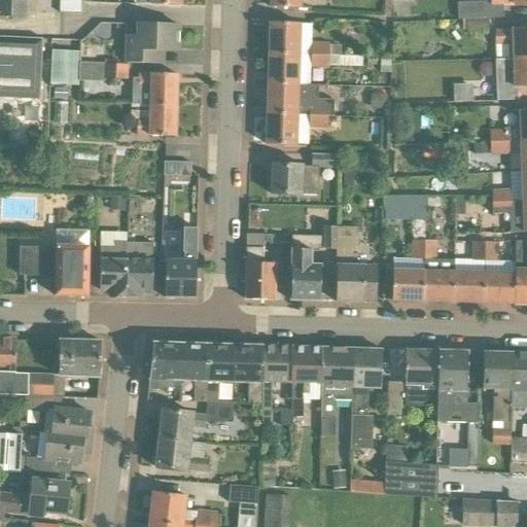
[(0,0),(0,16),(25,19),(26,0),(0,0)]
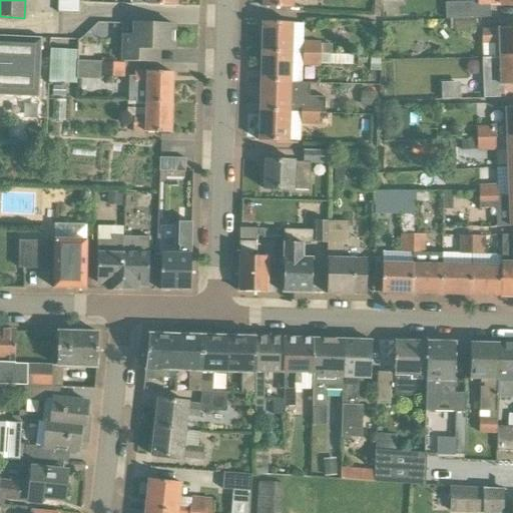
[(293,0),(264,0),(264,8),(293,9),(293,0)]
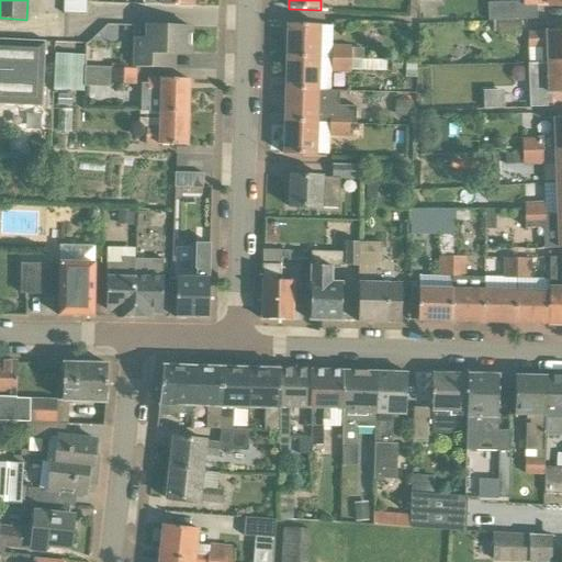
[(561,0),(524,0),(525,2),(520,2),(520,20),(537,20),(536,6),(550,6),(550,7),(561,6),(561,0)]
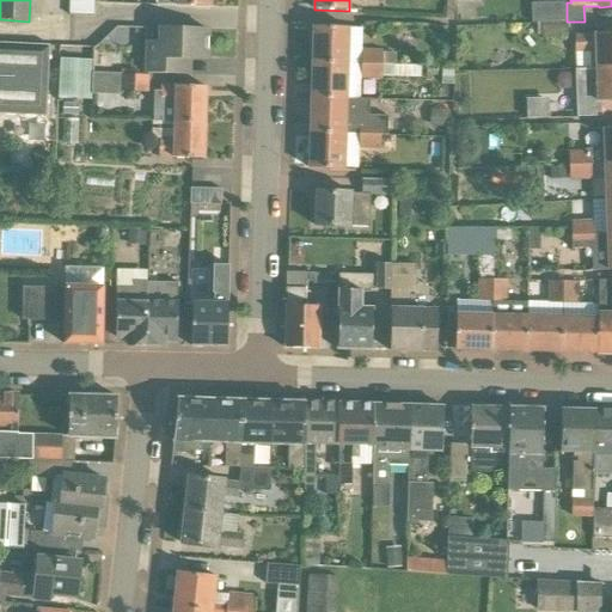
[(93,2),(71,1),(71,16),(93,17),(93,2)]
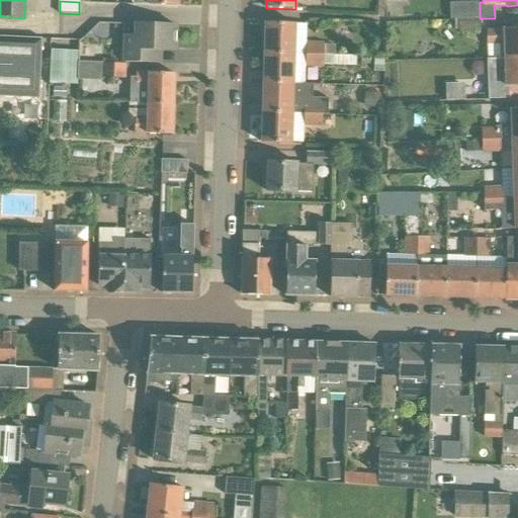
[(457,20),(480,18),(480,2),(449,3),(450,20),(454,19),(457,20)]
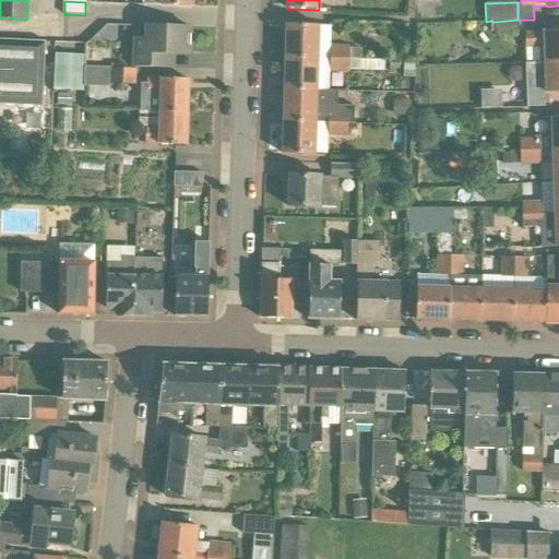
[(518,20),(494,22),(495,36),(518,34),(518,20)]
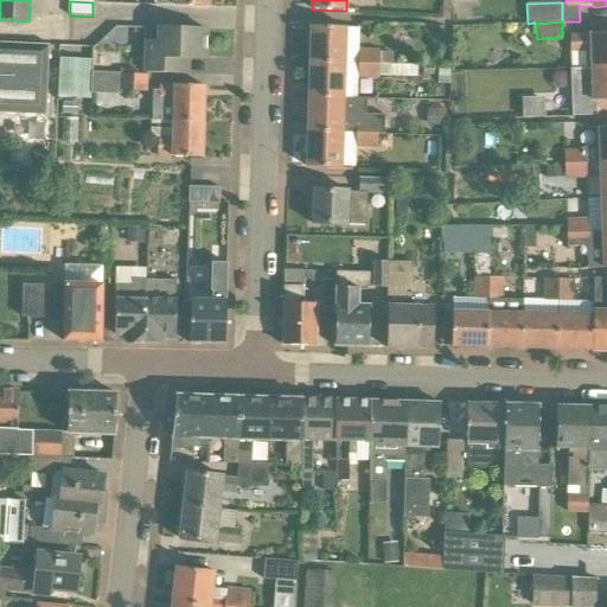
[(311,62),(345,63),(346,27),(312,27),(311,62)]
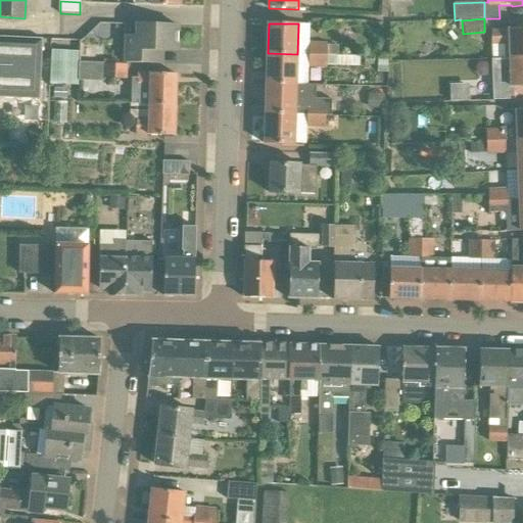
[(178,51),(179,26),(138,25),(137,37),(127,37),(126,63),(156,64),(156,50),(178,51)]
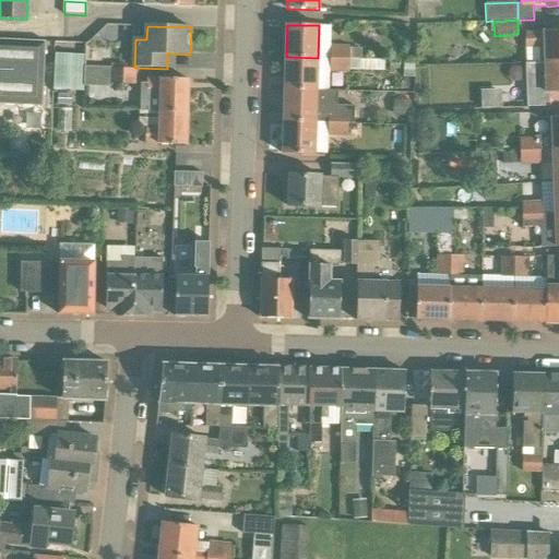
[(525,62),(544,62),(558,61),(558,31),(543,32),(524,32),(524,47),(525,62)]
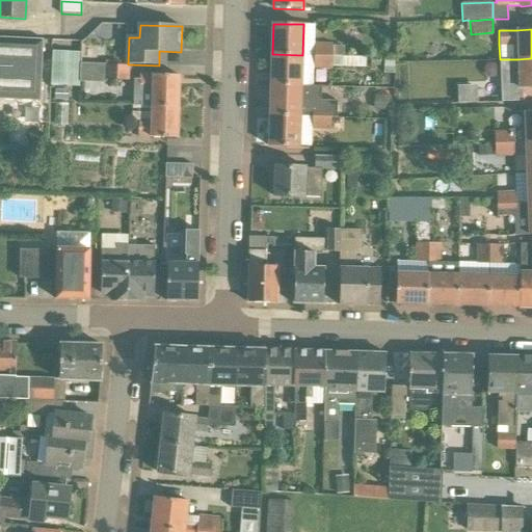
[(44,40),(0,37),(0,100),(41,102),(44,40)]
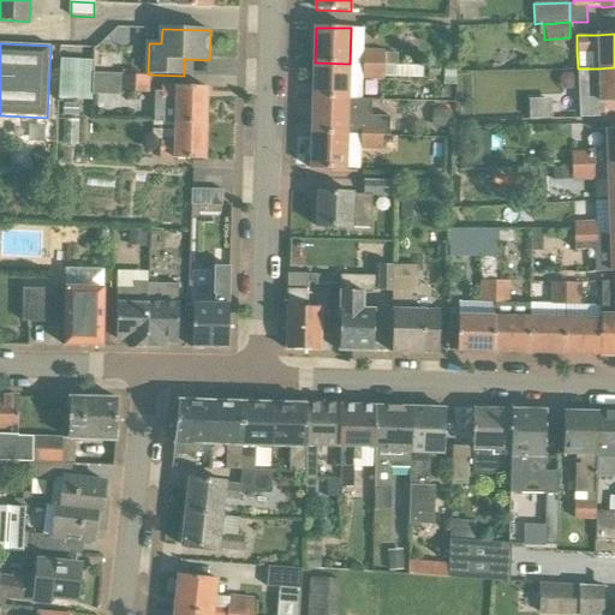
[(384,52),(364,51),(364,65),(384,65),(384,54),(384,52)]
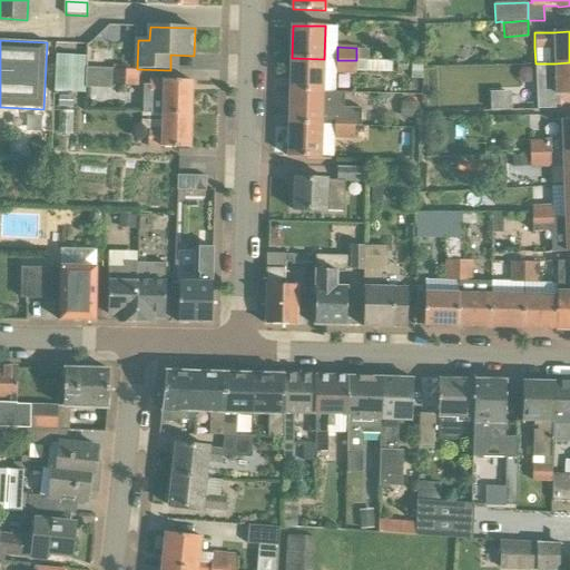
[(356,50),(356,60),(366,60),(366,50),(356,50)]
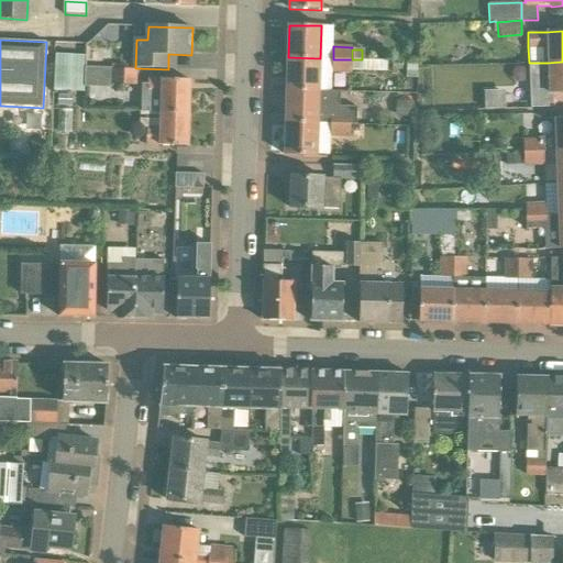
[(54,51),(53,87),(110,88),(110,64),(111,64),(111,52),(54,51)]
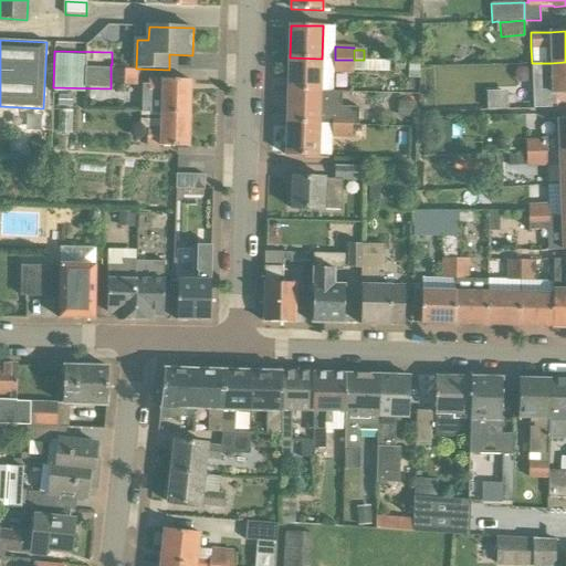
[(335,60),(322,59),(290,58),(289,91),(321,92),(334,92),(334,72),(353,72),(354,60),(335,60)]
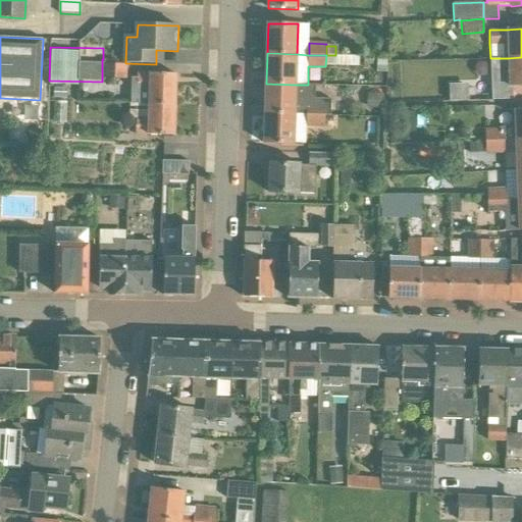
[(360,56),(337,56),(335,55),(326,55),(326,65),(360,66),(360,56)]
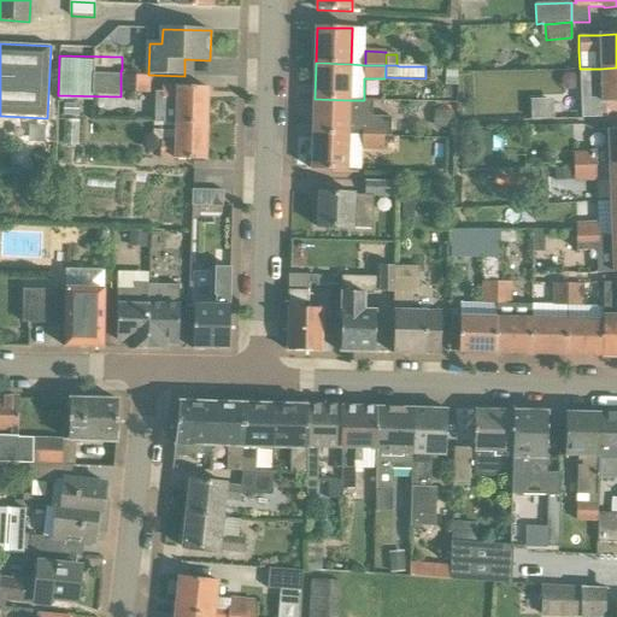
[(441,68),(430,68),(430,77),(441,77),(441,68)]
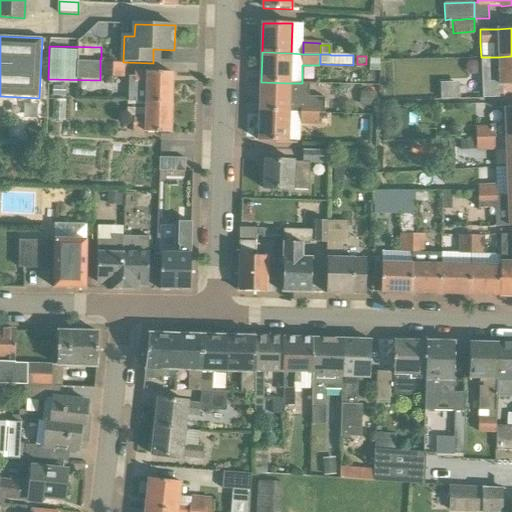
[(511,84),(511,56),(498,57),(498,71),(481,72),(481,85),(498,85),(511,84)]
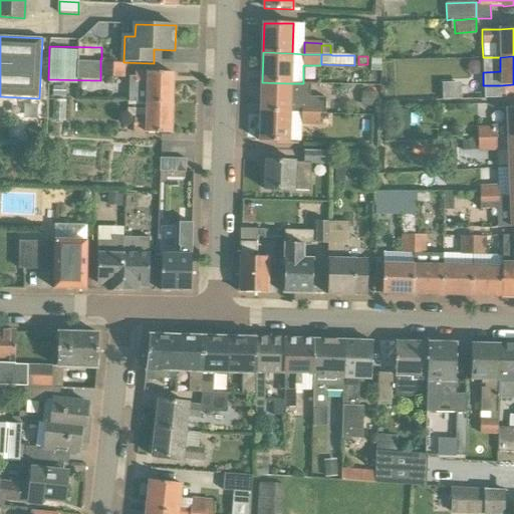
[(371,72),(380,72),(381,59),(371,59),(371,72)]
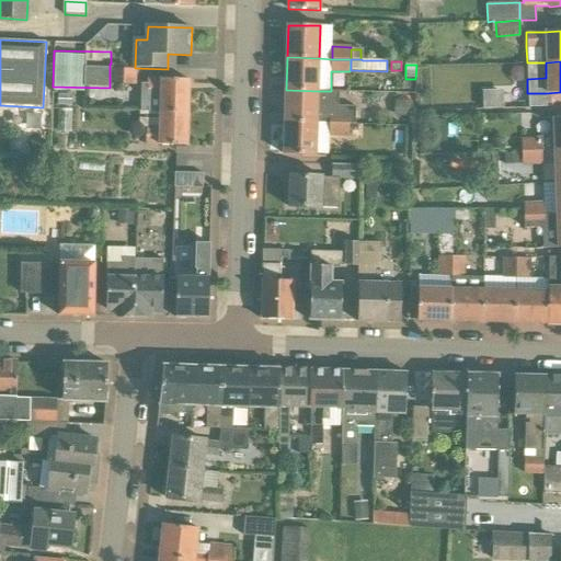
[(112,81),(137,82),(138,70),(113,69),(112,81)]
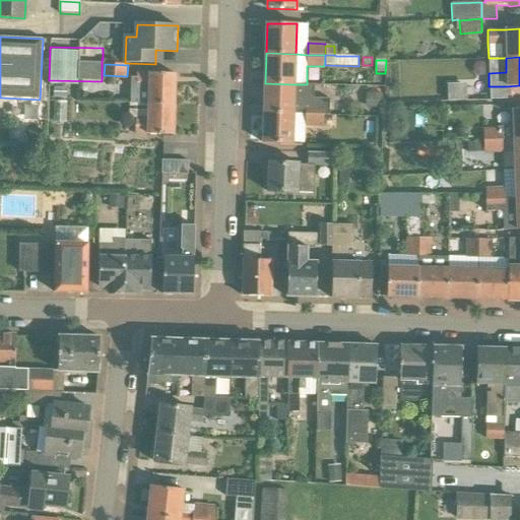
[(136,104),(175,105),(176,74),(149,73),(149,74),(137,74),(137,78),(132,78),(131,104),(136,104)]
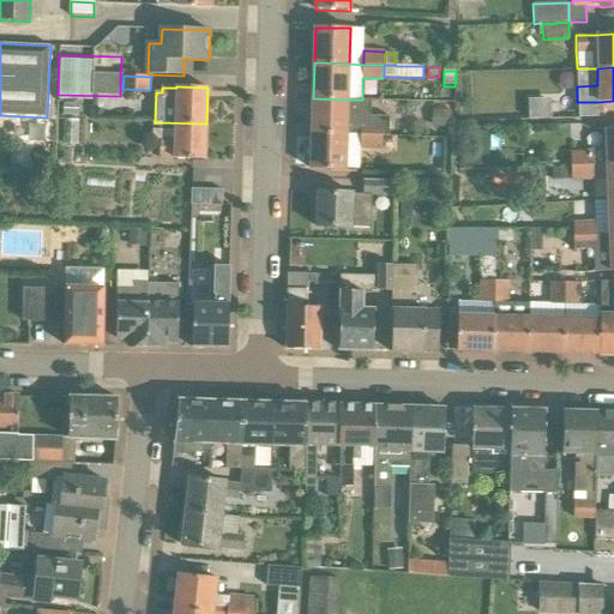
[(312,134),(347,136),(362,136),(383,137),(391,137),(391,115),(372,115),(372,101),(362,100),(348,100),(313,98),(312,134)]
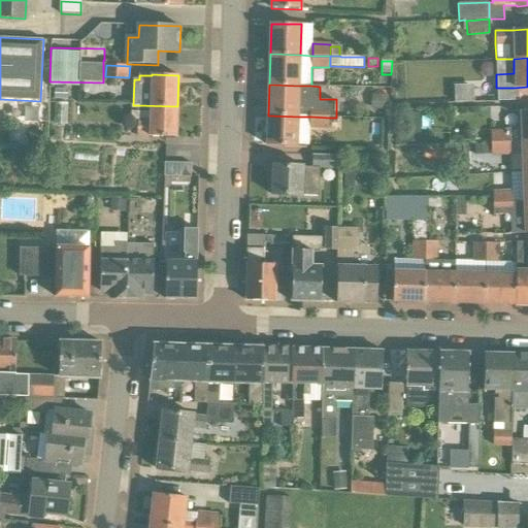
[(55,99),(68,100),(68,90),(55,89),(55,99)]
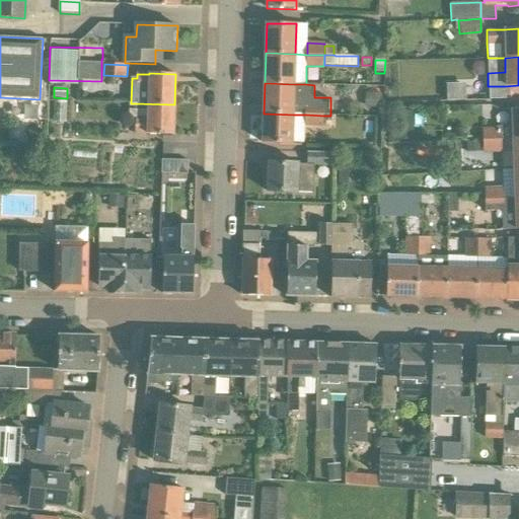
[(449,97),(449,98),(470,97),(470,88),(448,89),(448,90),(449,97)]
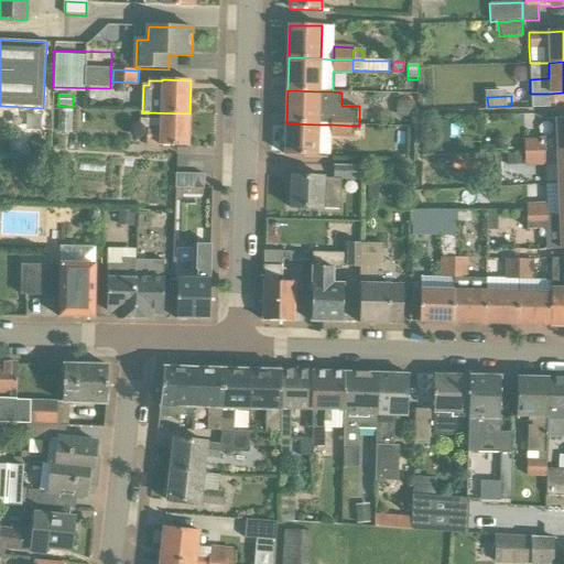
[(188,147),(190,114),(148,112),(147,144),(160,145),(160,147),(188,147)]
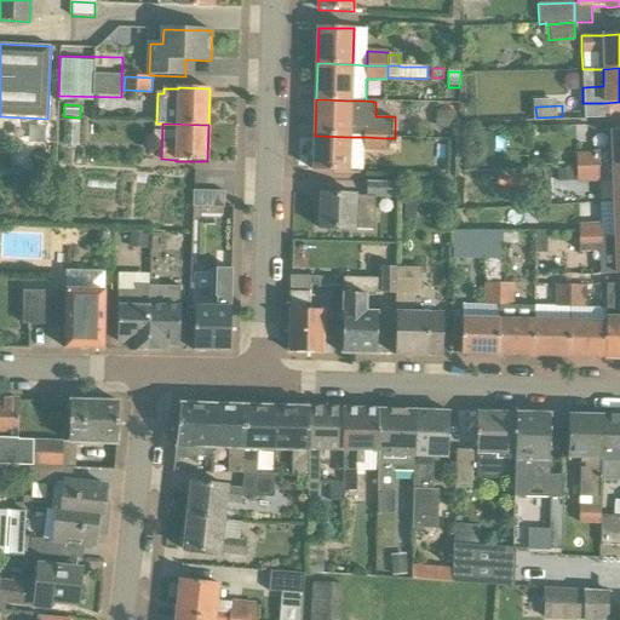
[(578,168),(600,167),(614,167),(619,166),(619,130),(612,131),(613,150),(593,151),(593,148),(577,149),(578,168)]
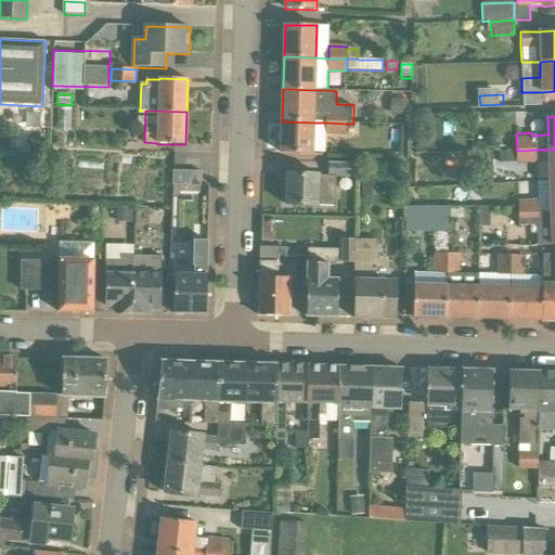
[(442,118),(426,118),(427,150),(443,150),(442,118)]
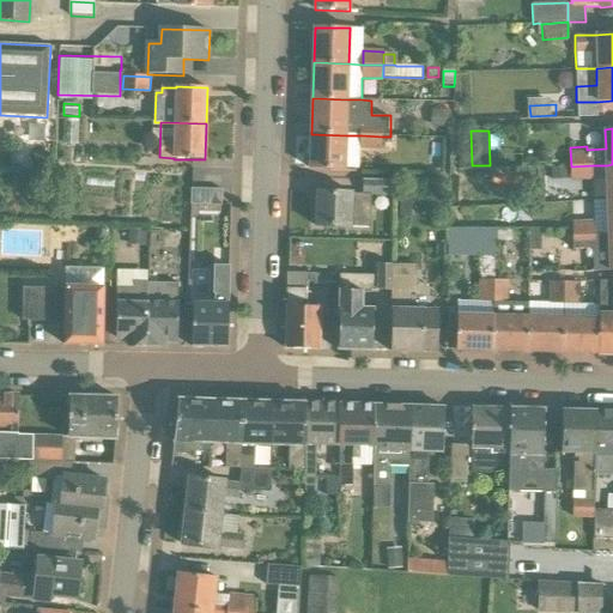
[(346,135),(311,134),(310,169),(345,170),(346,135)]
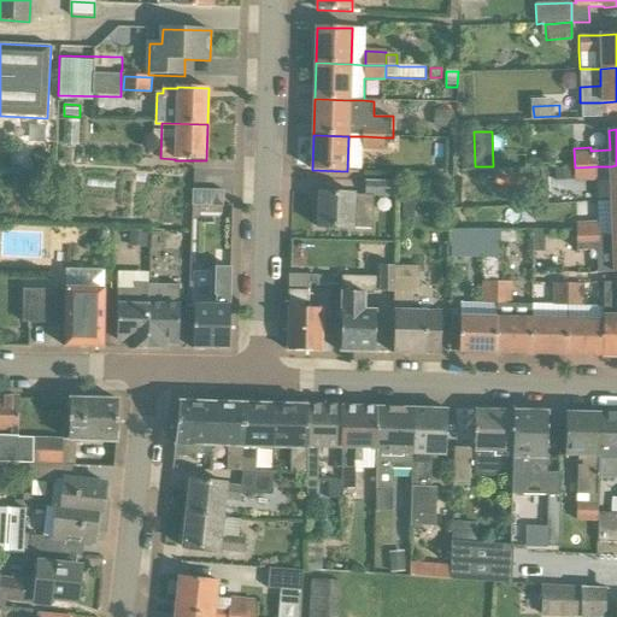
[(385,137),(364,136),(363,151),(385,151),(385,137)]
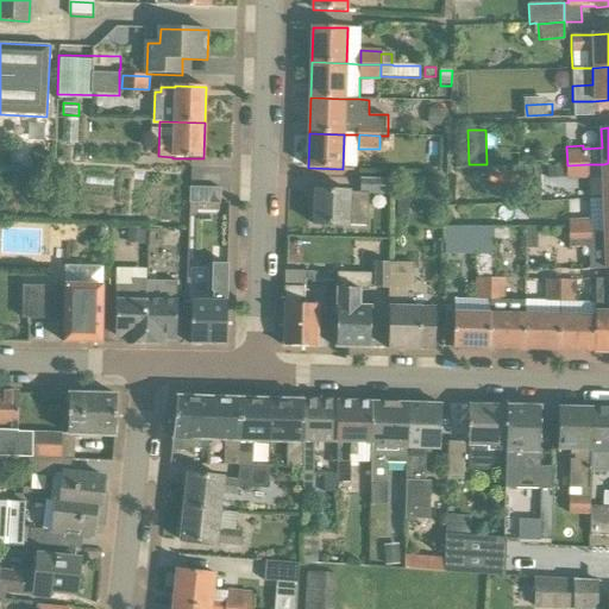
[(589,177),(589,164),(567,165),(567,177),(589,177)]
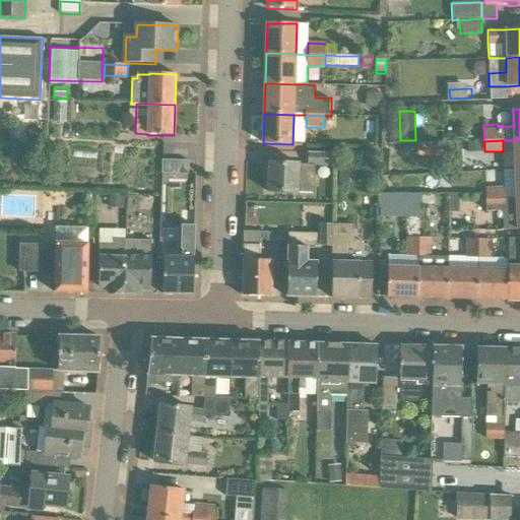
[(467,143),(468,153),(480,152),(480,143),(467,143)]
